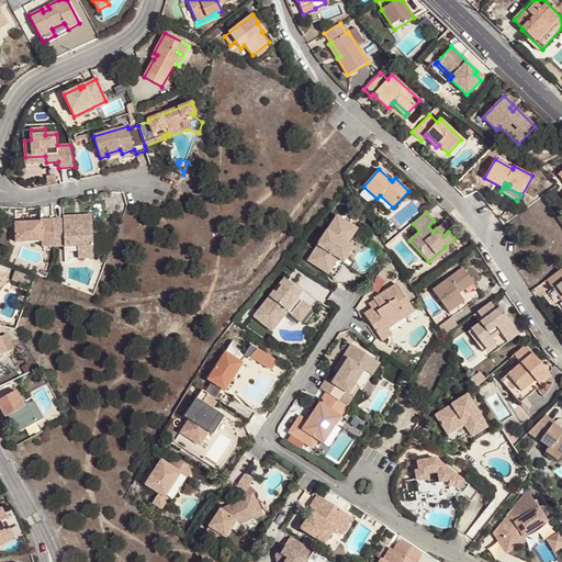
[(92,223),(92,215),(64,216),(64,218),(53,218),(54,247),(65,246),(65,247),(78,247),(78,250),(78,259),(93,258),(93,245),(87,245),(87,237),(93,237),(92,234),(92,223)]
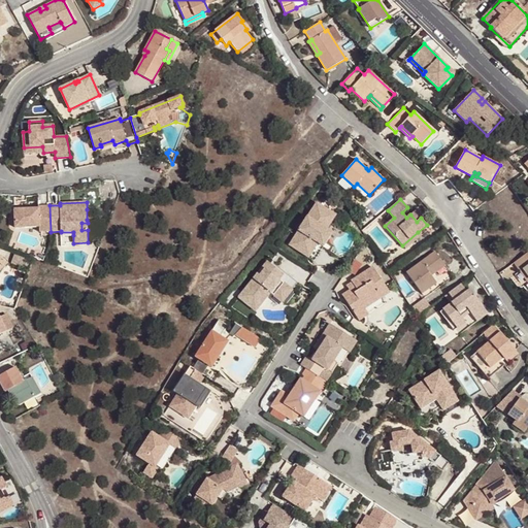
[(327,229),(331,222),(328,220),(333,212),(320,204),(315,211),(311,209),(293,238),(296,240),(292,248),(305,256),(309,249),(312,251),(318,243),(323,248),(332,233),(327,229)]
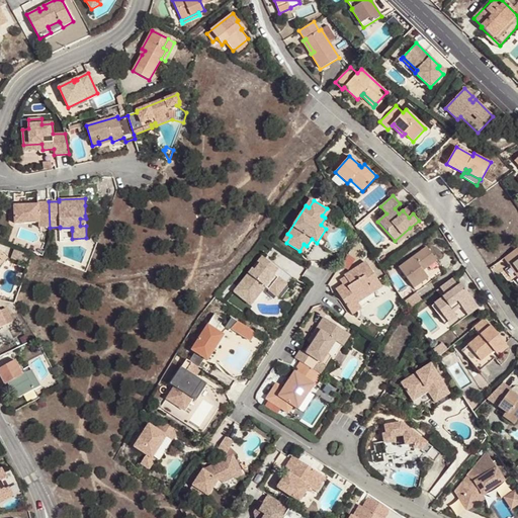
[(50,228),(49,201),(37,202),(37,204),(14,205),(15,224),(38,223),(38,228),(50,228)]
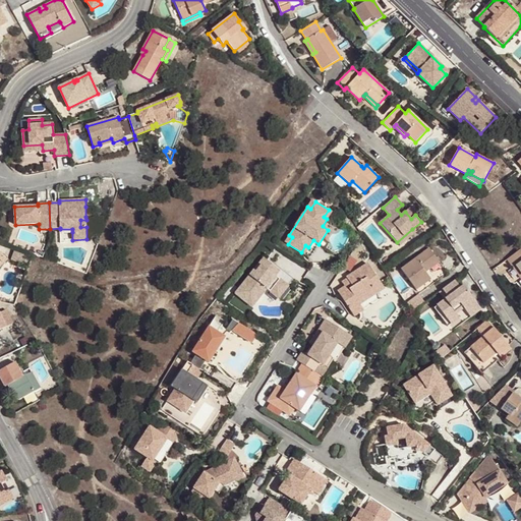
[(411,219),(415,215),(409,208),(405,212),(411,219)]
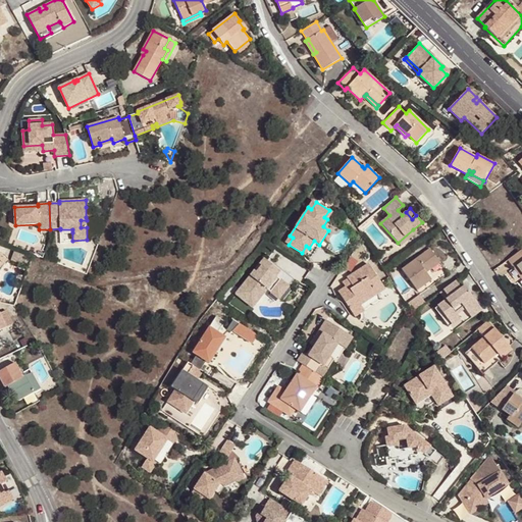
[(401,247),(416,232),(413,229),(398,243),(401,247)]
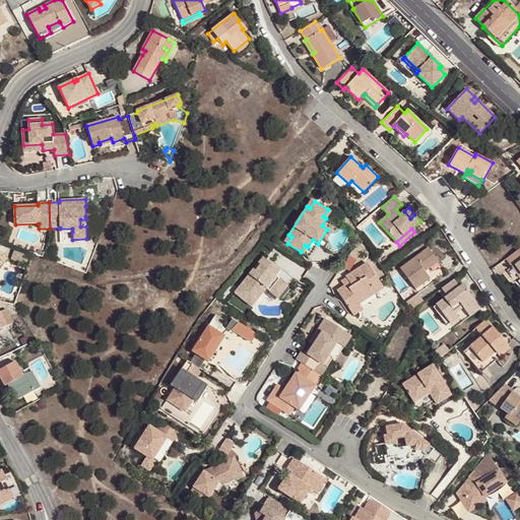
[(37,247),(35,254),(43,257),(45,251),(37,247)]
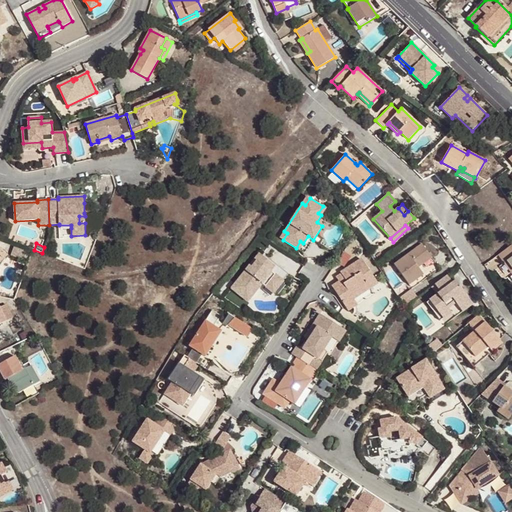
[(418,267),(432,257),(422,244),(394,265),(409,285),(423,274),(418,267)]
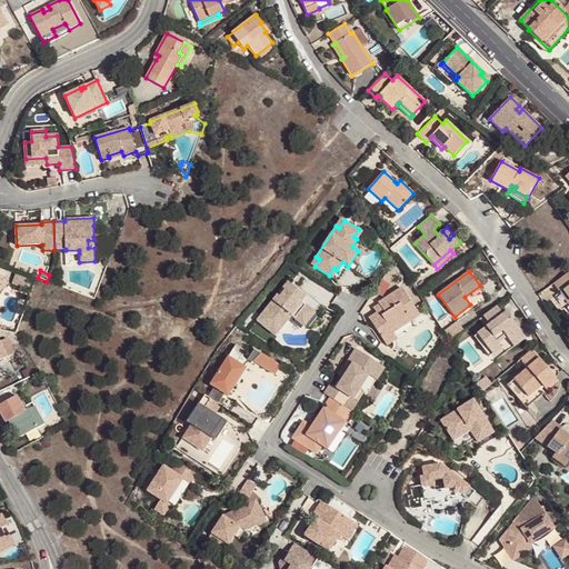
[(568,271),(553,283),(560,292),(563,290),(568,298),(568,271)]
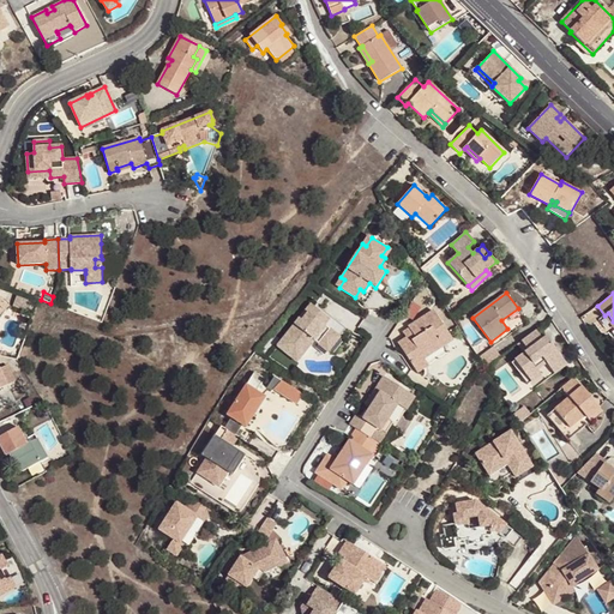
[(317,317),(320,312),(311,304),(307,308),(317,317)]
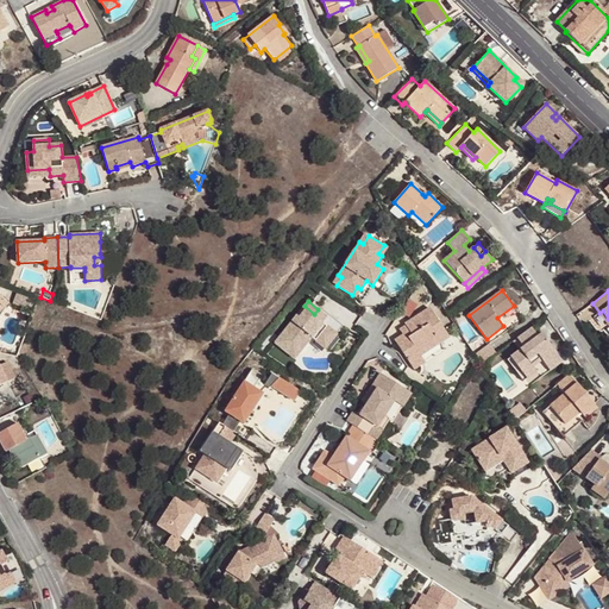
[(331,315),(328,318),(319,309),(318,309),(314,314),(305,306),(275,343),(286,351),(289,347),(297,355),(312,338),(319,344),(331,328),(338,333),(344,326),(331,315)]
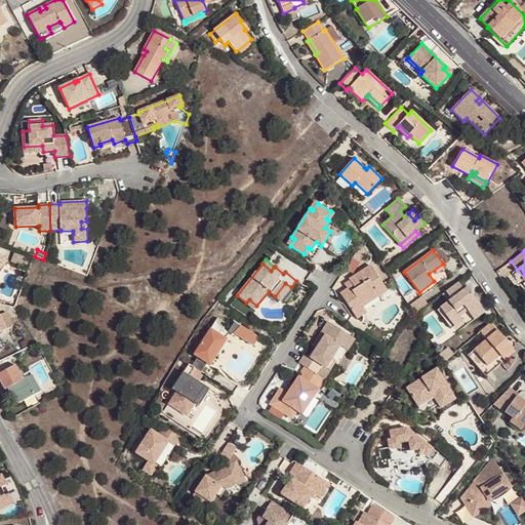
[(283,274),(285,272),(276,265),(275,267),(283,274)]
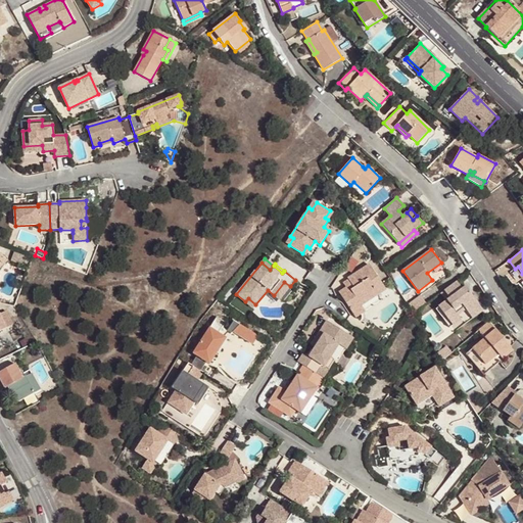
[(379,294),(386,289),(370,265),(347,279),(348,280),(351,285),(346,288),(339,293),(349,308),(359,302),(361,305),(379,294)]
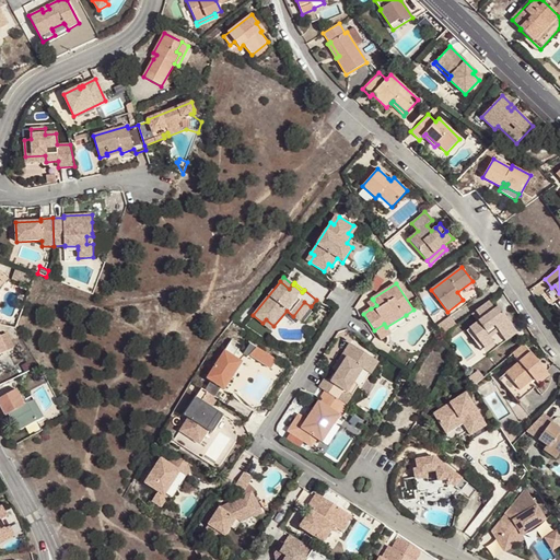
[(451,316),(466,304),(463,300),(447,312),(451,316)]
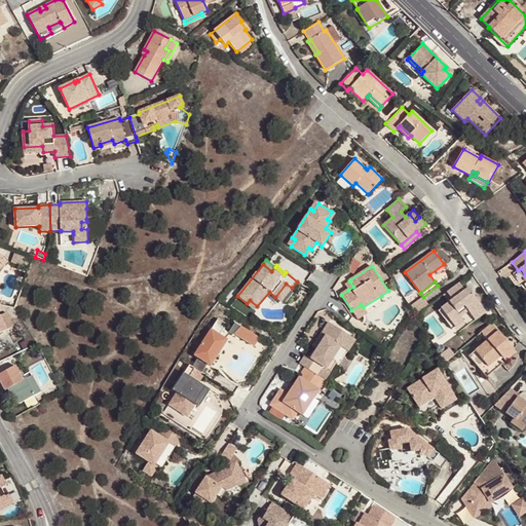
[(472,294),(468,296),(465,291),(459,283),(447,292),(452,300),(441,308),(455,328),(463,322),(460,316),(468,311),(475,321),(486,312),(472,294)]
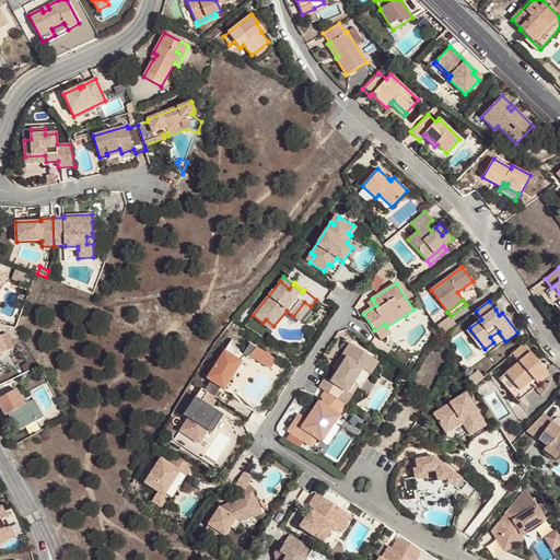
[(299,321),(311,306),(304,302),(293,316),(299,321)]
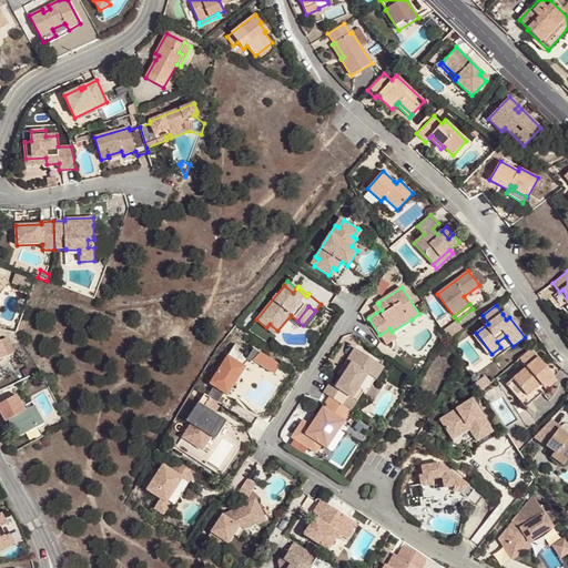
[(415,326),(412,320),(392,332),(389,328),(379,335),(386,345),(415,326)]
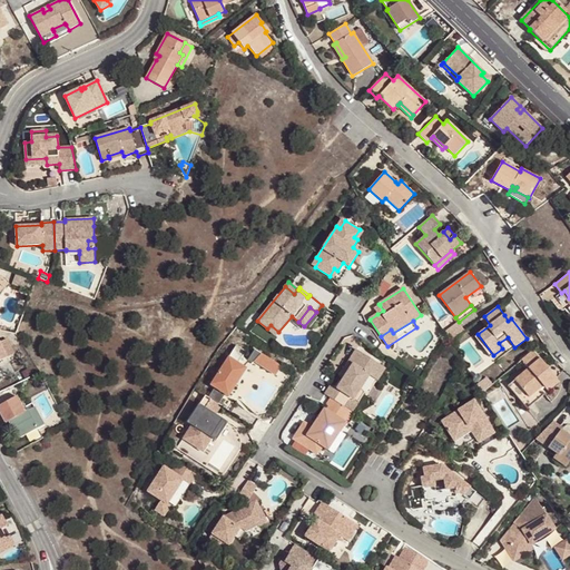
[(451,341),(464,331),(458,322),(444,332),(446,335),(451,341)]
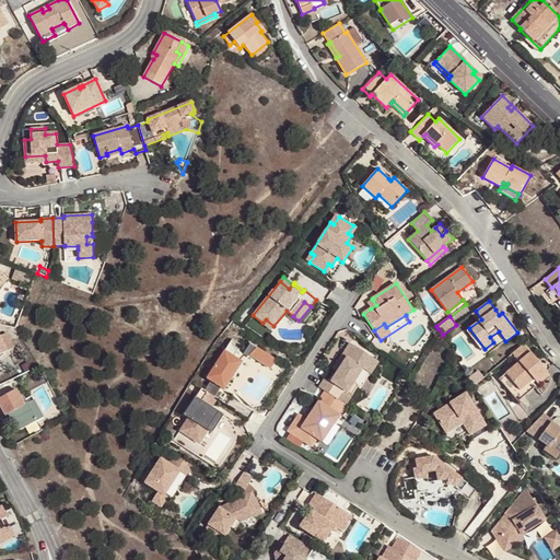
[(270,329),(273,326),(266,319),(263,323),(270,329)]
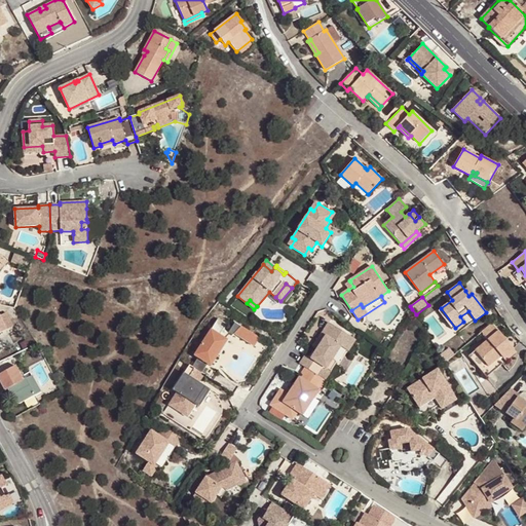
[(452,330),(455,328),(441,308),(438,310),(452,330)]
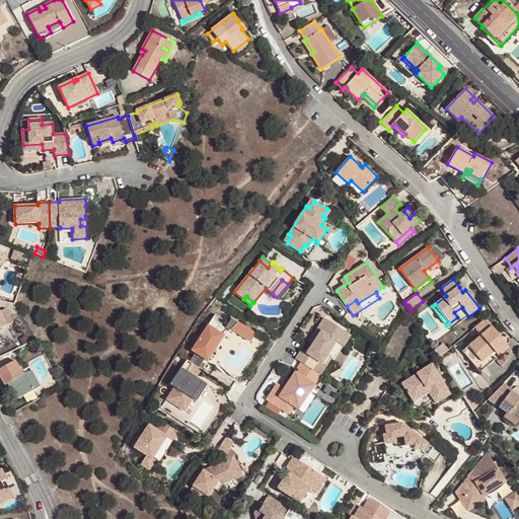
[(205,360),(224,336),(216,330),(223,319),(215,314),(192,351),(195,354),(190,362),(193,364),(202,369),(211,375),(216,367),(210,363),(205,360)]
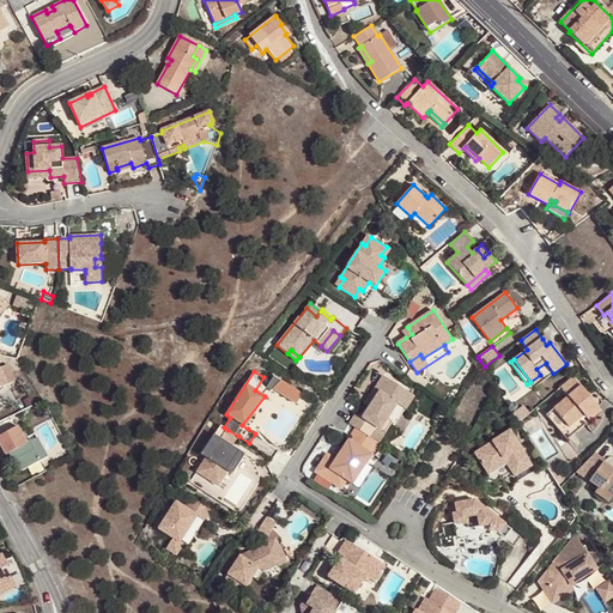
[(274,388),(281,381),(274,376),(266,387),(272,390),(274,388)]
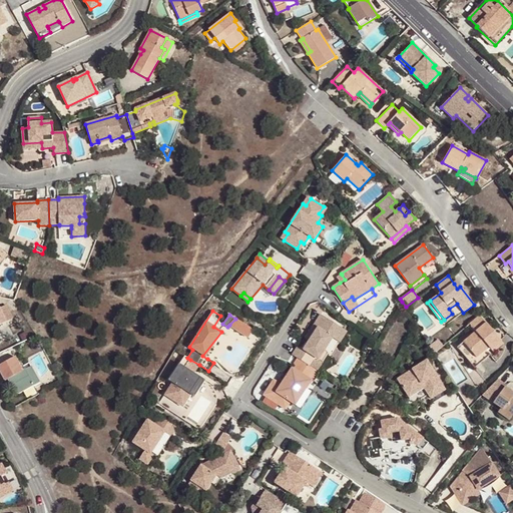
[(340,343),(347,332),(321,315),(309,333),(313,335),(309,341),(307,344),(306,343),(302,349),(298,346),(292,355),(298,359),(311,367),(319,355),(322,354),(324,351),(333,338),(340,343)]
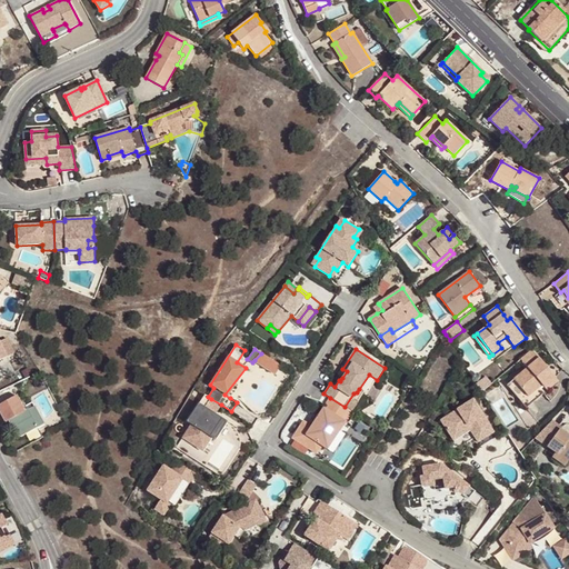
[(545,388),(556,378),(532,350),(520,360),(527,368),(513,380),(528,397),(541,385),(545,388)]
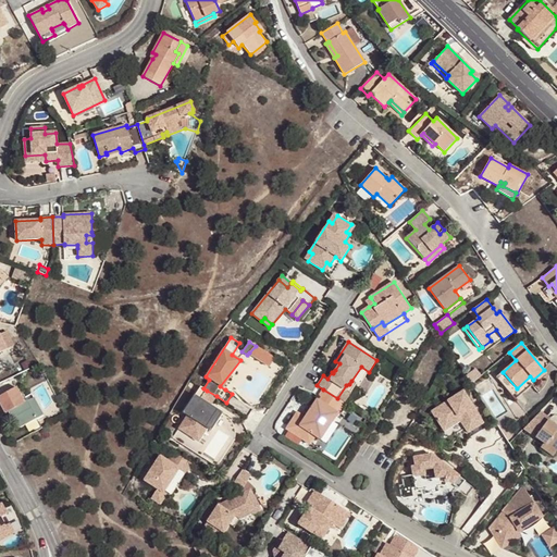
[(269,366),(274,357),(256,346),(249,353),(269,366)]
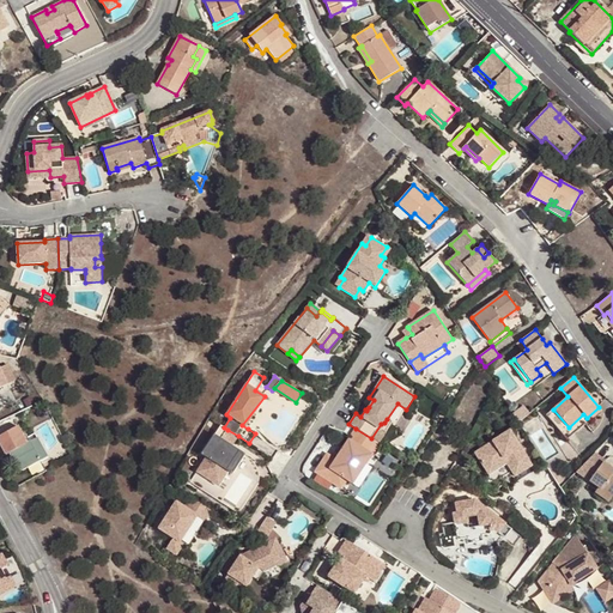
[(253,423),(256,413),(258,413),(260,407),(266,398),(265,396),(242,425),(248,429),(253,423)]
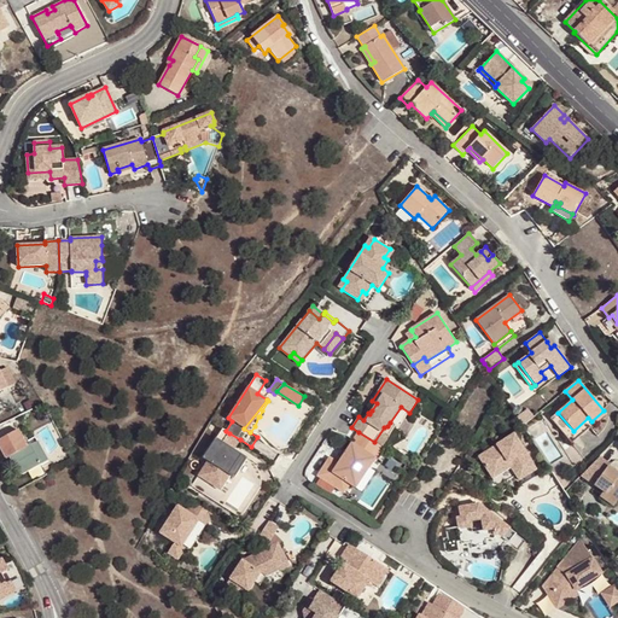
[(604,410),(592,421),(588,418),(573,431),(558,413),(551,419),(571,443),(607,414),(604,410)]
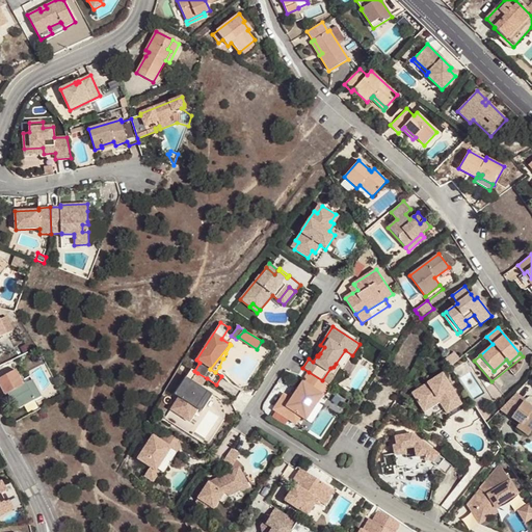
[(328,384),(340,367),(336,364),(334,367),(330,368),(322,380),(328,384)]
